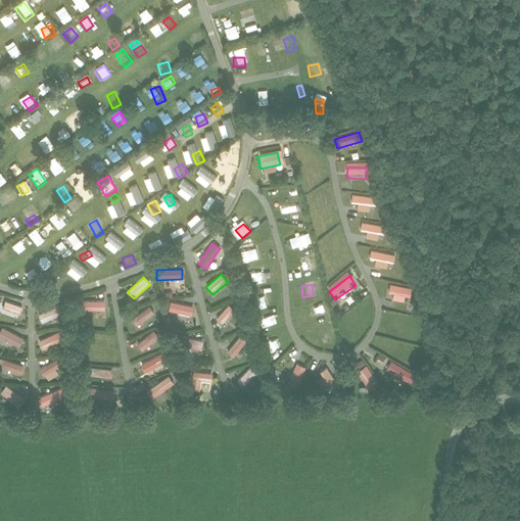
[(411,308),(414,295),(394,290),(391,302),(411,308)]
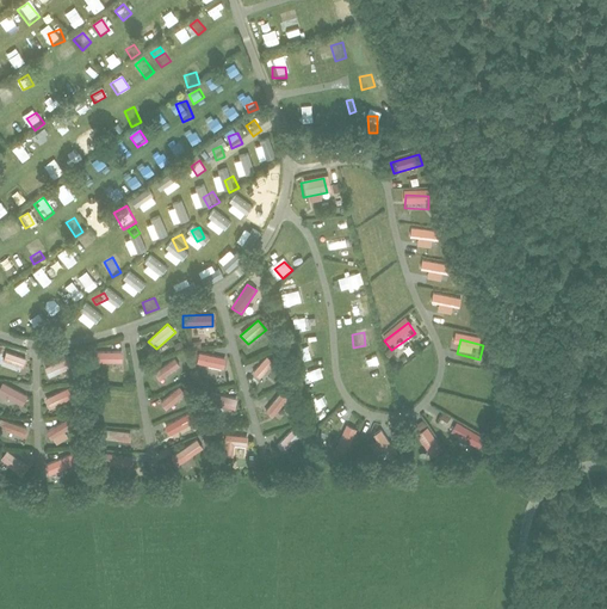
[(122,364),(122,352),(93,354),(93,365),(122,364)]
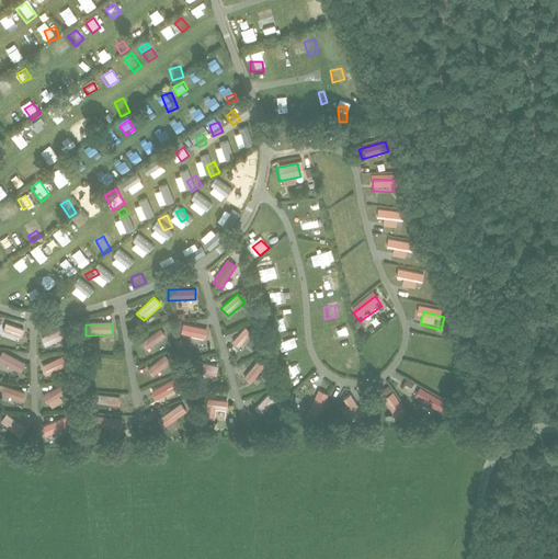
[(1,333),(21,340),(24,331),(4,324),(1,333)]
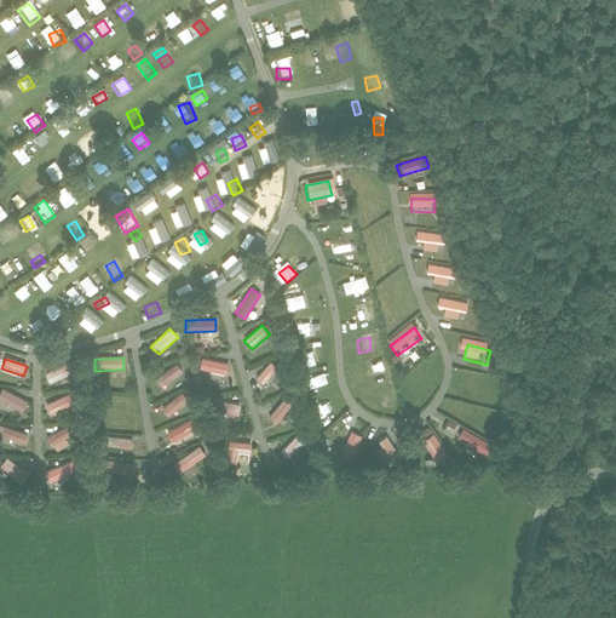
[(396,368),(404,365),(401,359),(392,364),(396,368)]
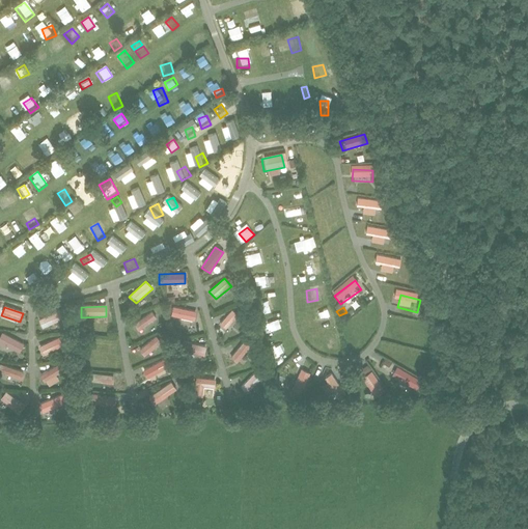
[(196,310),(171,308),(170,318),(195,321),(196,310)]
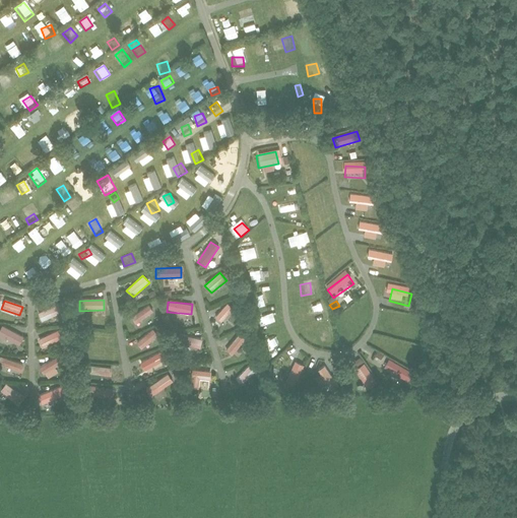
[(221,323),(234,310),(227,304),(214,317),(221,323)]
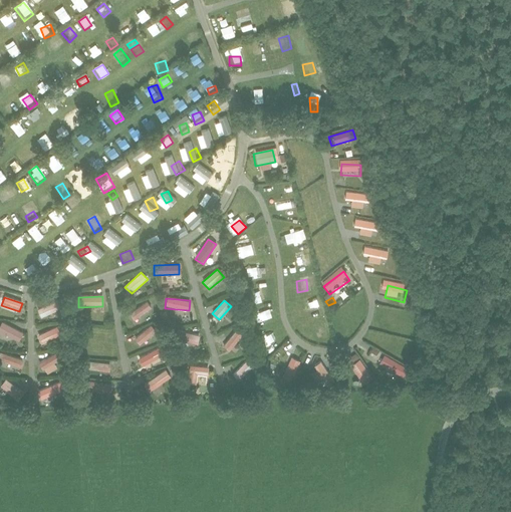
[(135,321),(151,309),(146,302),(130,314),(135,321)]
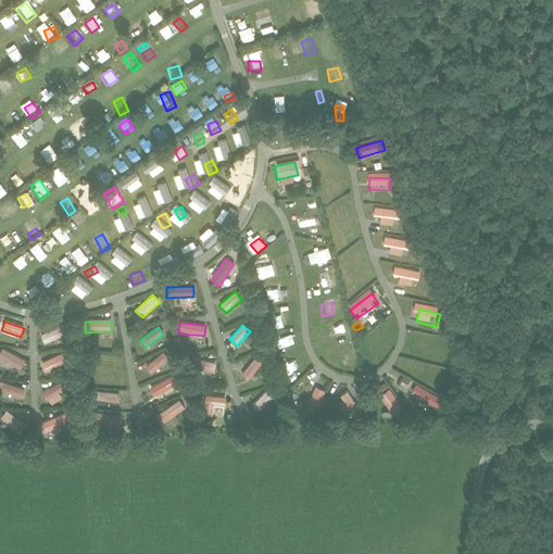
[(44,344),(60,339),(57,328),(40,335),(44,344)]
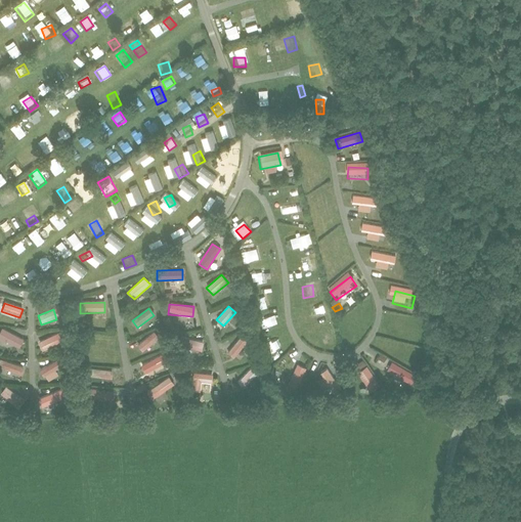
[(17,349),(23,341),(3,329),(0,334),(0,339),(17,349)]
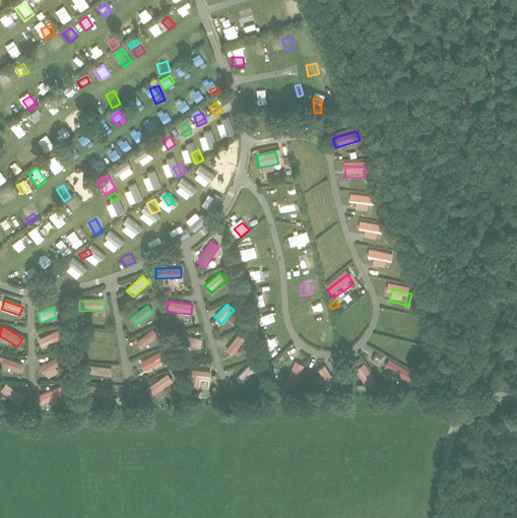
[(141,349),(156,335),(150,329),(136,343),(141,349)]
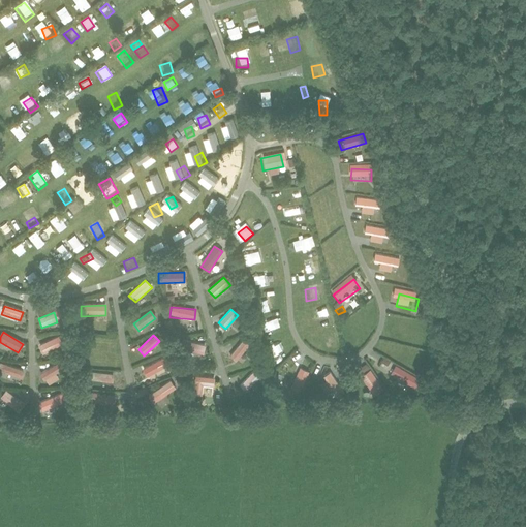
[(38,346),(42,354),(62,344),(58,337),(38,346)]
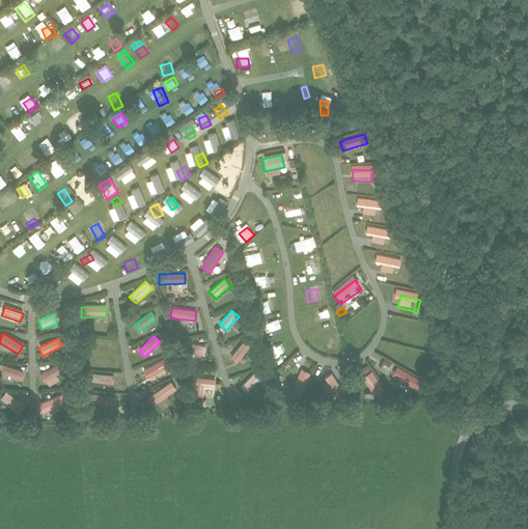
[(235,364),(251,349),(245,342),(228,358),(235,364)]
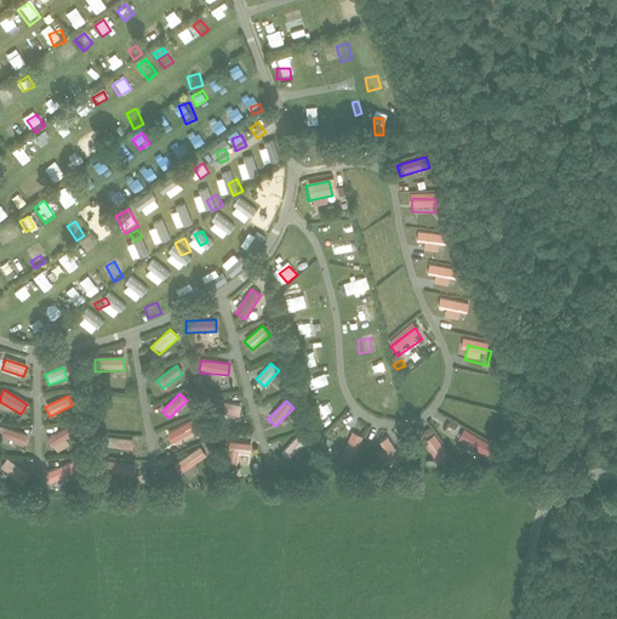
[(238,415),(239,404),(212,402),(211,413),(238,415)]
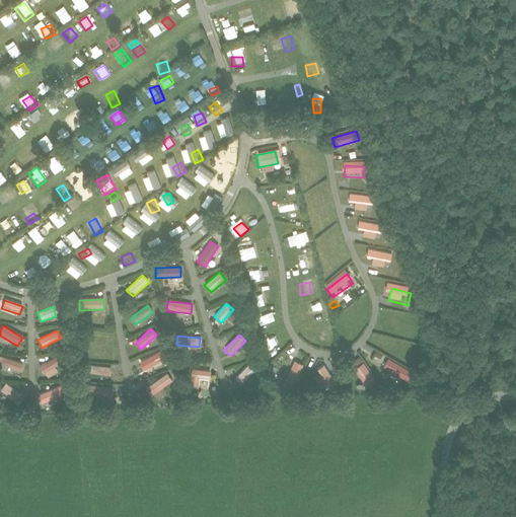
[(144,372),(165,358),(160,350),(139,363),(144,372)]
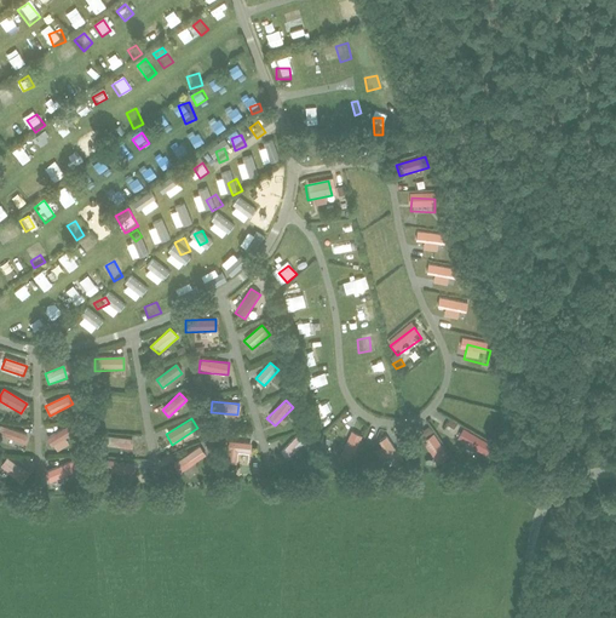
[(46,439),(51,447),(69,436),(64,428),(46,439)]
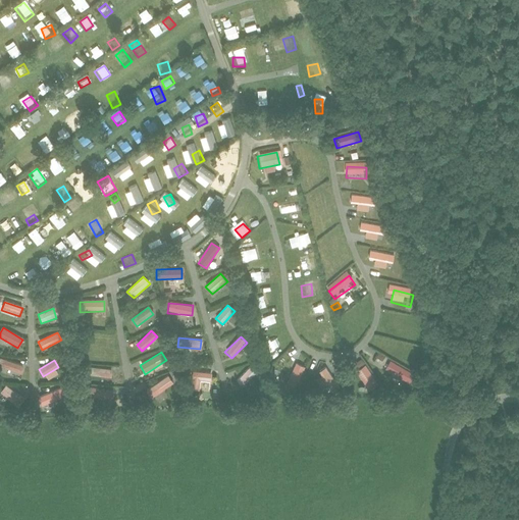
[(356,366),(358,371),(366,368),(364,363),(356,366)]
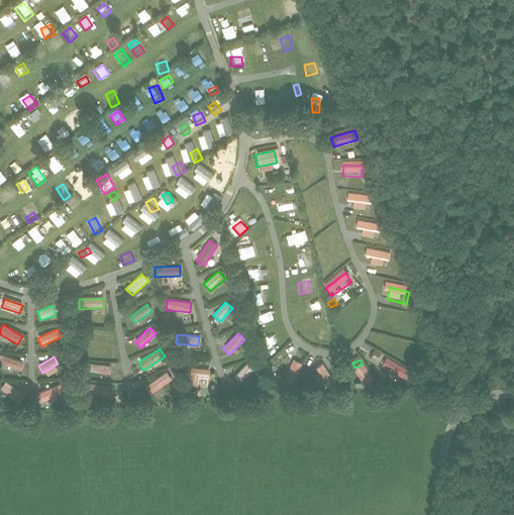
[(378,368),(401,382),(406,374),(383,359),(378,368)]
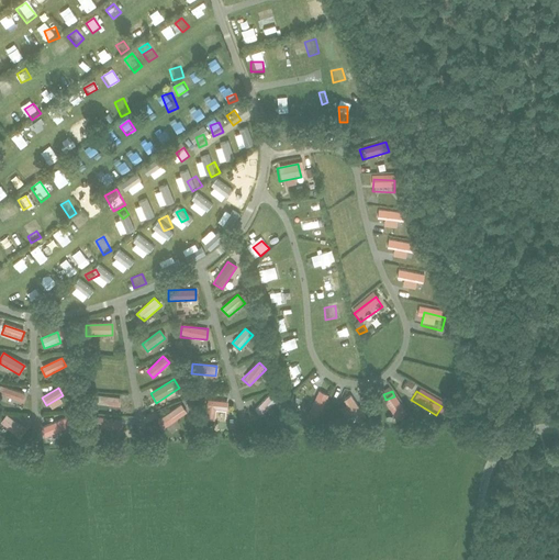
[(323,412),(330,399),(319,393),(313,407),(323,412)]
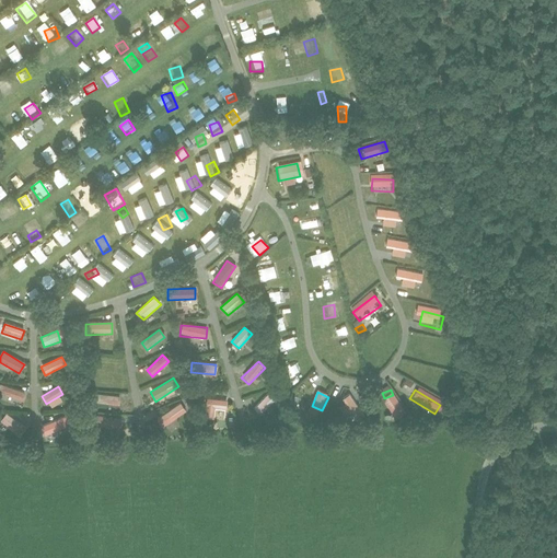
[(253,408),(259,416),(276,400),(269,394),(253,408)]
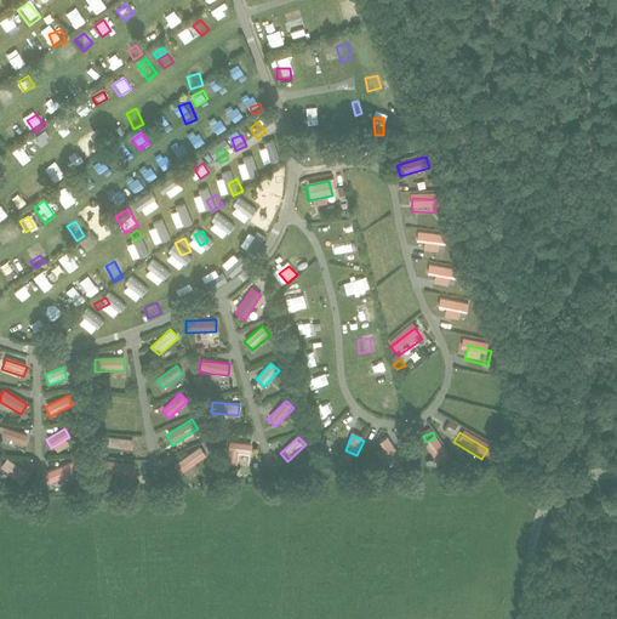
[(107,441),(107,449),(132,448),(132,438),(107,441)]
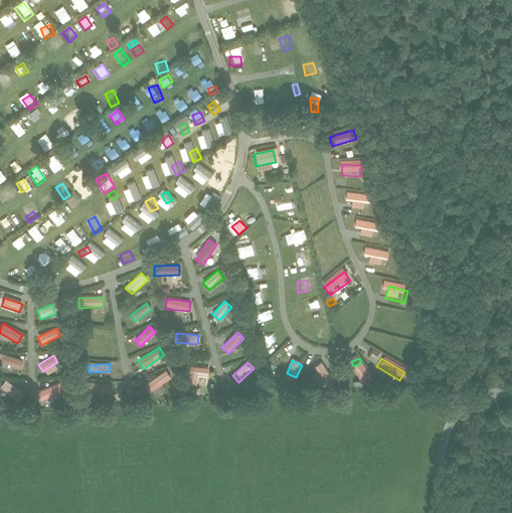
[(352,370),(359,381),(368,375),(361,364),(352,370)]
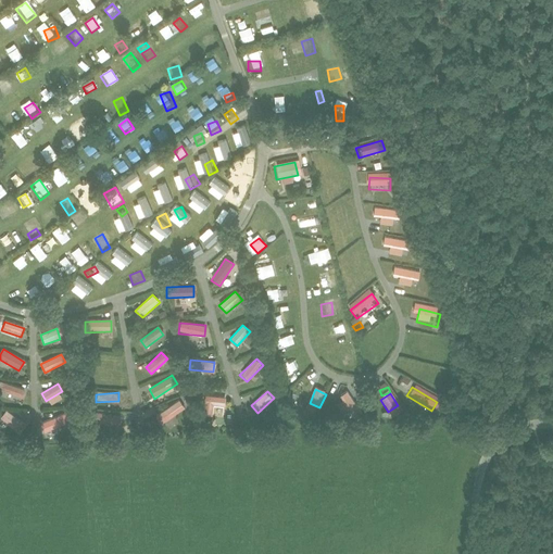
[(221,408),(222,400),(202,398),(200,416),(209,417),(210,407),(221,408)]
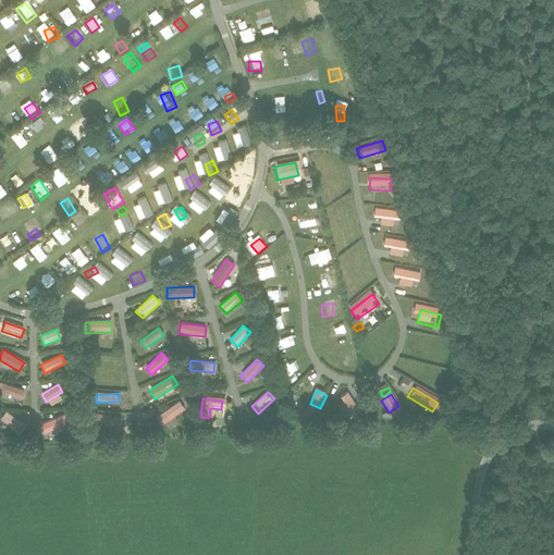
[(161,426),(185,410),(179,402),(156,417),(161,426)]
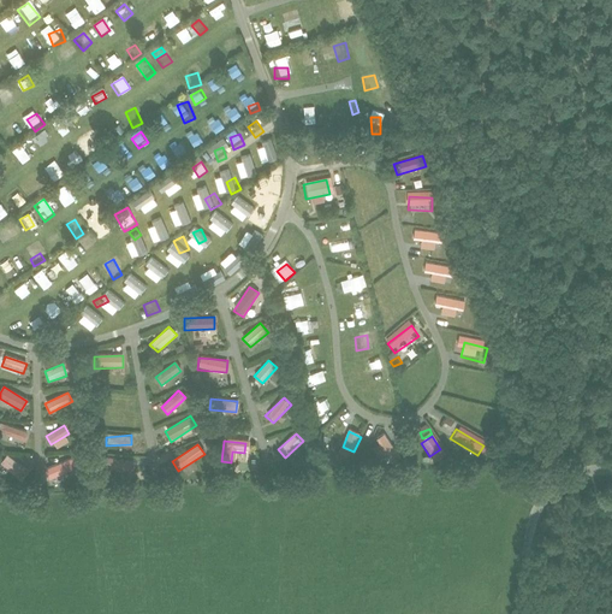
[(12,466),(10,456),(0,459),(3,468),(12,466)]
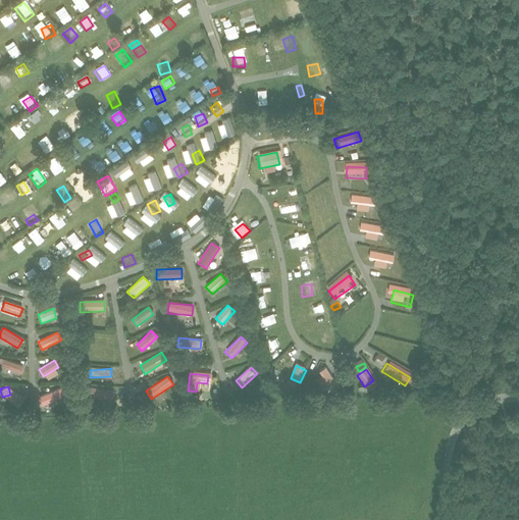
[(40,405),(65,398),(63,388),(38,396),(40,405)]
